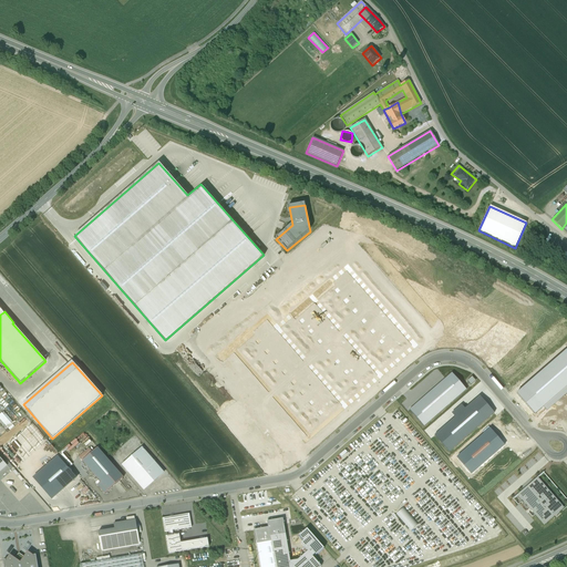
[(409,411),(424,428),(466,390),(452,373),(409,411)]
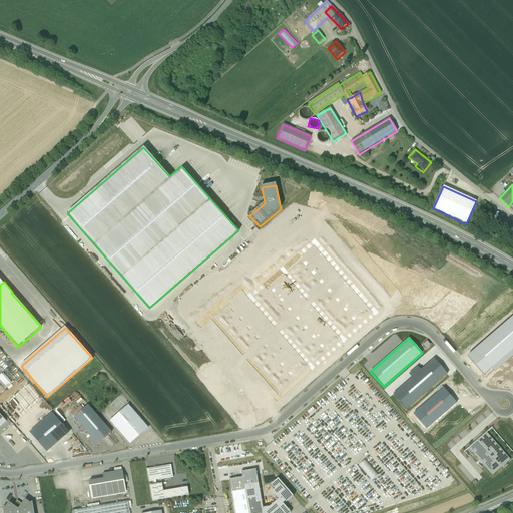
[(0,374),(0,381),(6,388),(11,383),(2,373),(0,374)]
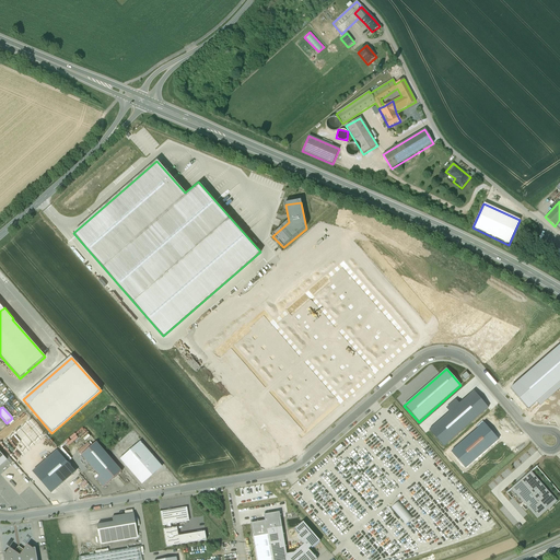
[(96,480),(104,488),(124,469),(97,440),(81,454),(101,476),(96,480)]
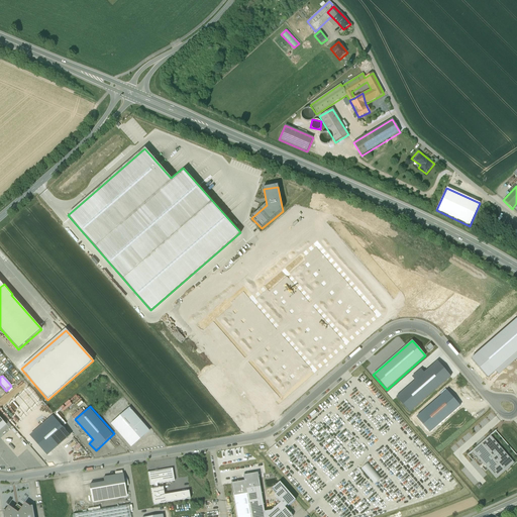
[(149,431),(129,408),(111,424),(131,447),(149,431)]
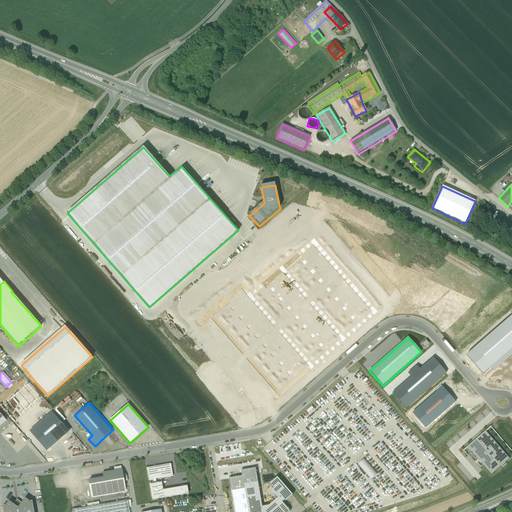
[(52,413),(30,432),(46,451),(69,432),(52,413)]
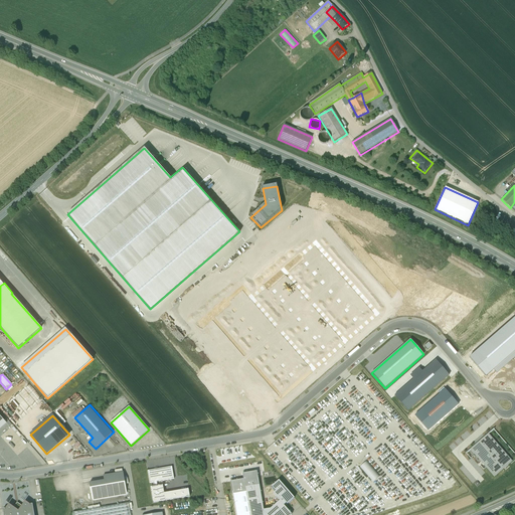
[(471,449),(494,475),(510,462),(487,435),(471,449)]
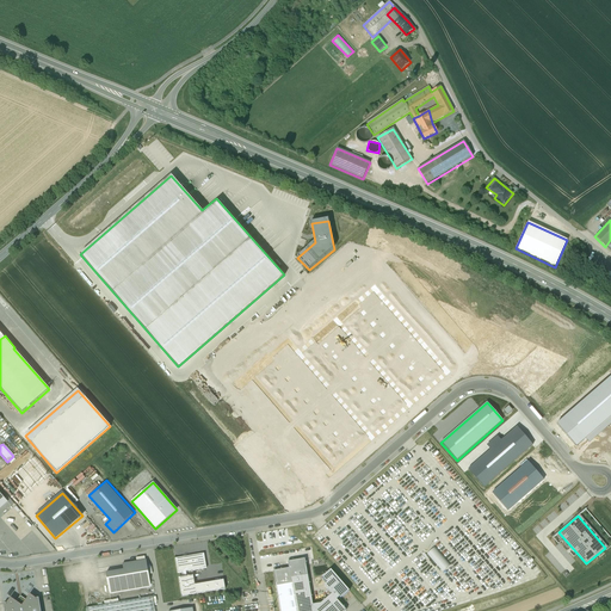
[(98,539),(104,536),(97,526),(91,531),(98,539)]
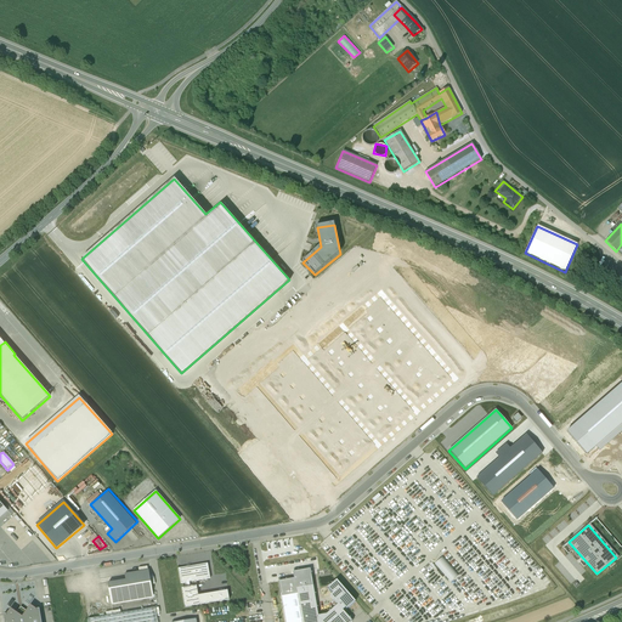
[(186,588),(190,587),(190,582),(210,578),(208,564),(179,569),(181,583),(185,583),(186,588)]
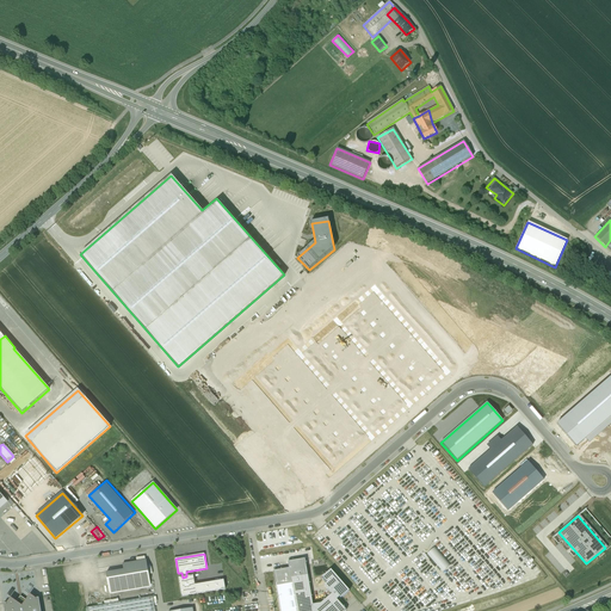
[(129,569),(123,571),(106,574),(109,591),(150,584),(146,561),(128,563),(129,569)]
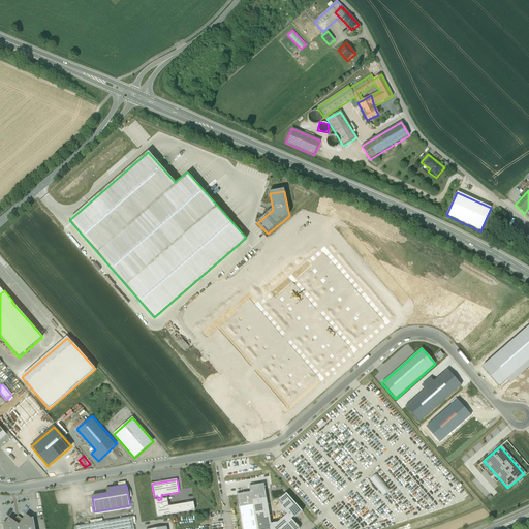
[(302,511),(286,494),(279,500),(283,504),(280,507),(287,515),(291,520),(291,519),(293,517),(294,519),(302,511)]
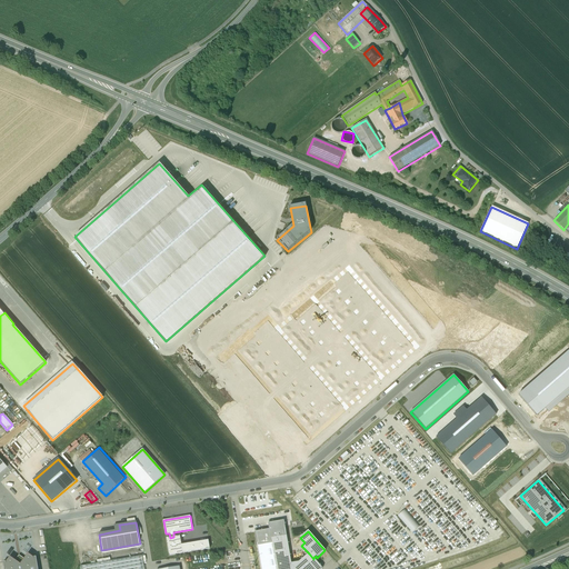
[(173,537),(170,538),(166,538),(169,556),(182,553),(181,546),(180,536),(173,537)]
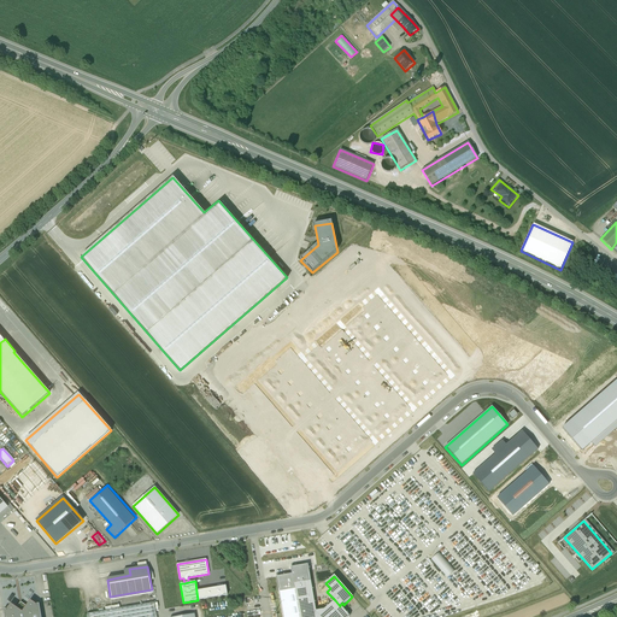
[(317,616),(316,611),(311,581),(293,583),(299,616),(317,616)]
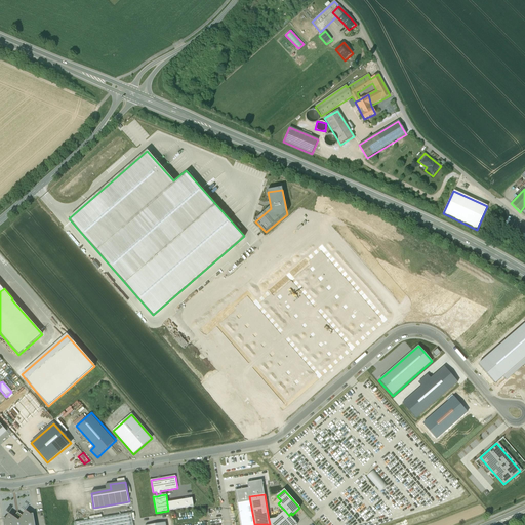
[(167,503),(168,511),(194,507),(192,498),(167,503)]
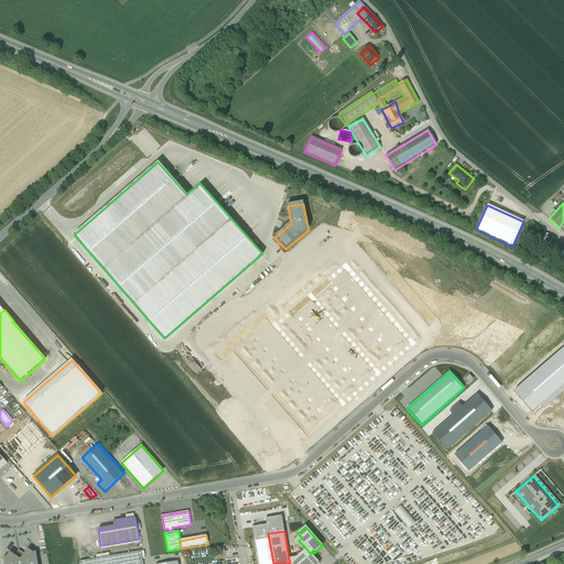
[(139,539),(100,545),(101,550),(139,543),(139,539)]
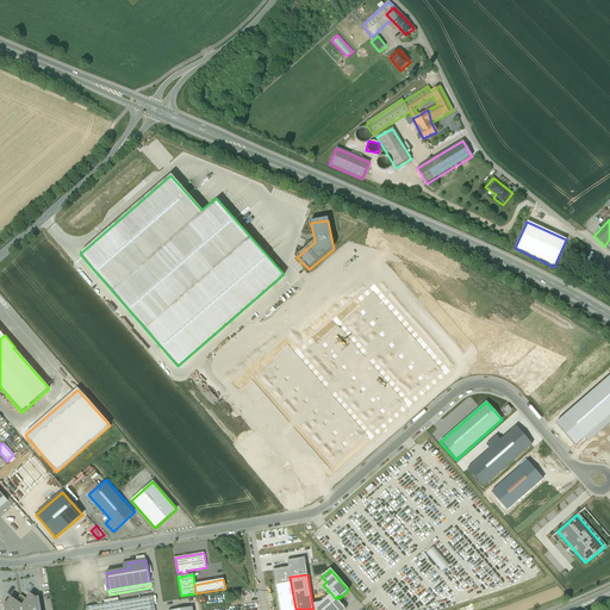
[(26,599),(22,605),(17,602),(11,597),(6,603),(4,604),(4,609),(41,609),(38,597),(36,598),(30,593),(26,599)]
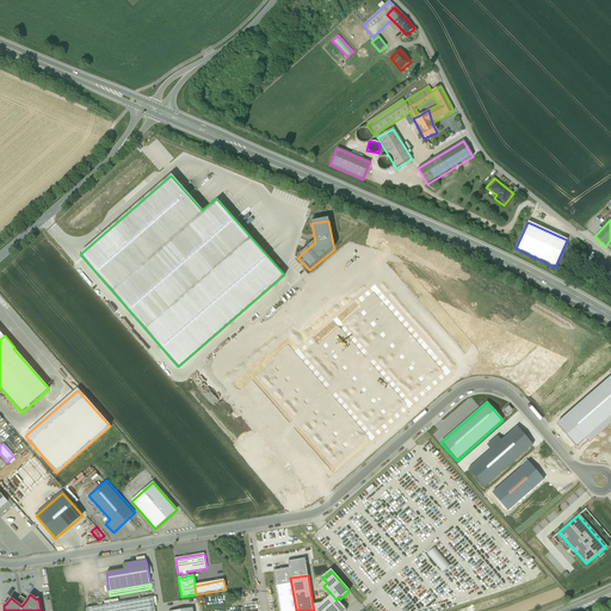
[(337,600),(332,594),(321,604),(313,605),(314,610),(344,610),(346,610),(337,599),(337,600)]
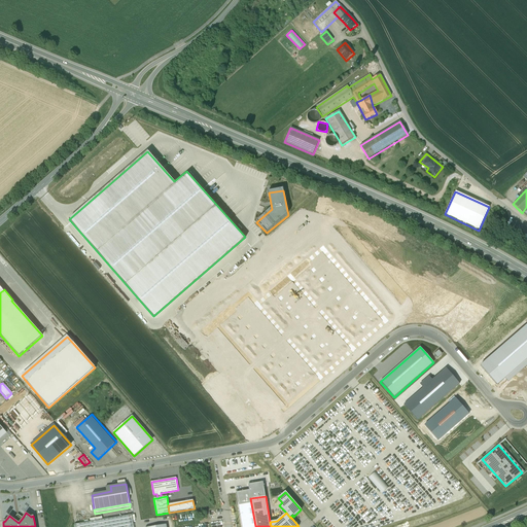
[(18,515),(14,520),(19,523),(23,518),(18,515)]
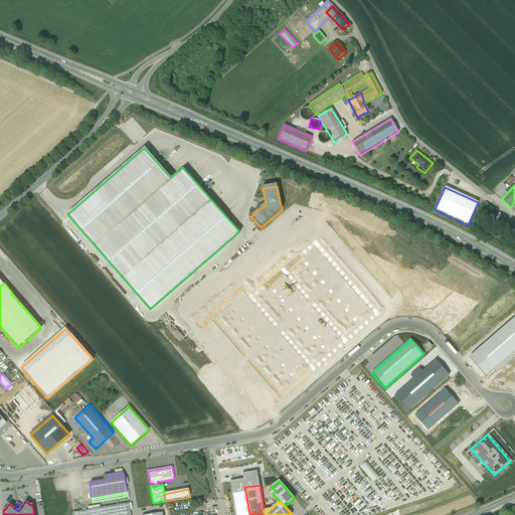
[(130,514),(129,503),(72,513),(72,514),(130,514)]
